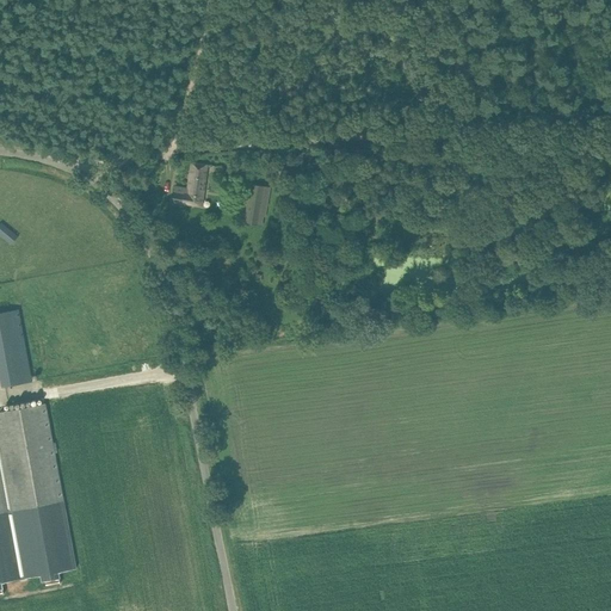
[(203,195),(208,166),(193,164),(187,193),(174,191),(173,203),(183,204),(183,203),(202,207),(203,195)]
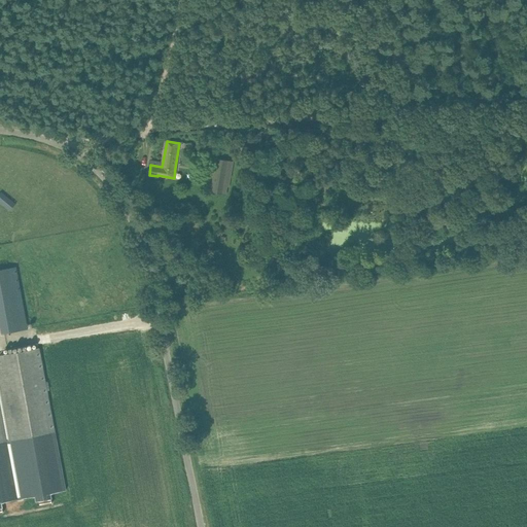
[(231,163),(217,161),(213,184),(226,187),(231,163)]
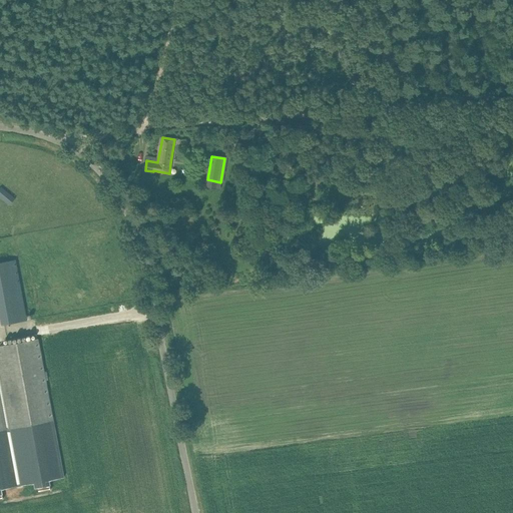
[(0,197),(10,204),(15,197),(0,187),(0,197)]
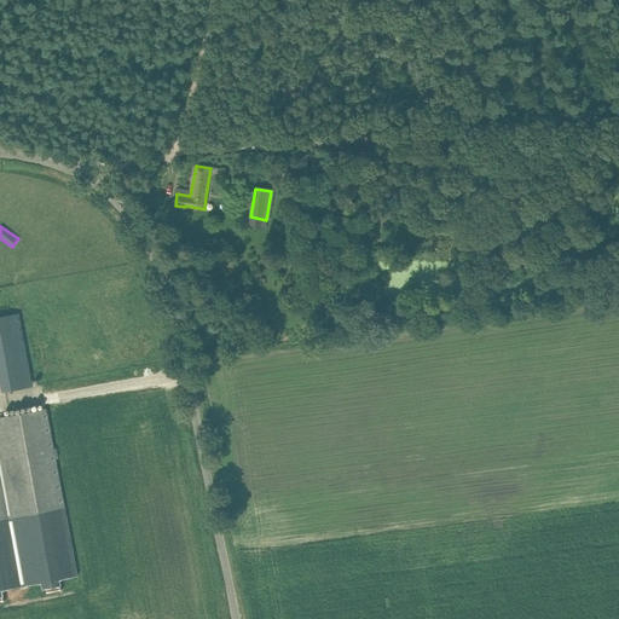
[(33,387),(18,313),(0,317),(0,380),(3,392),(33,387)]
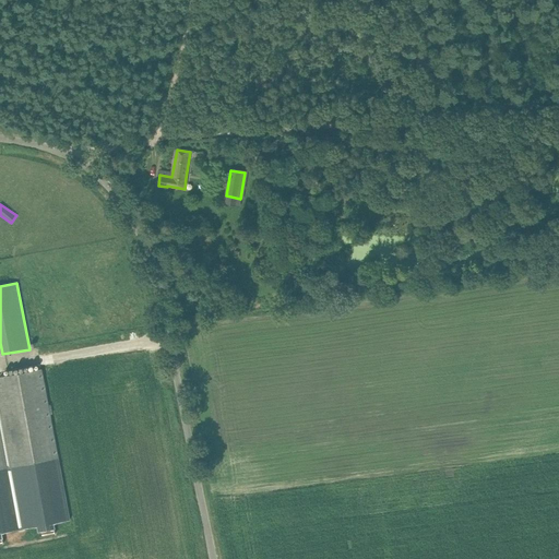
[(0,376),(0,544),(3,544),(1,533),(37,526),(39,537),(55,534),(54,523),(69,521),(48,405),(50,405),(48,396),(46,397),(42,369),(0,376)]
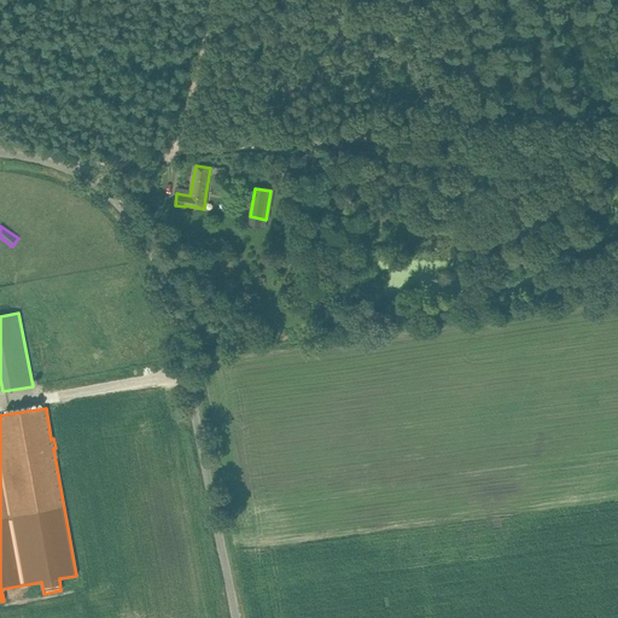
All buildings are outlined.
